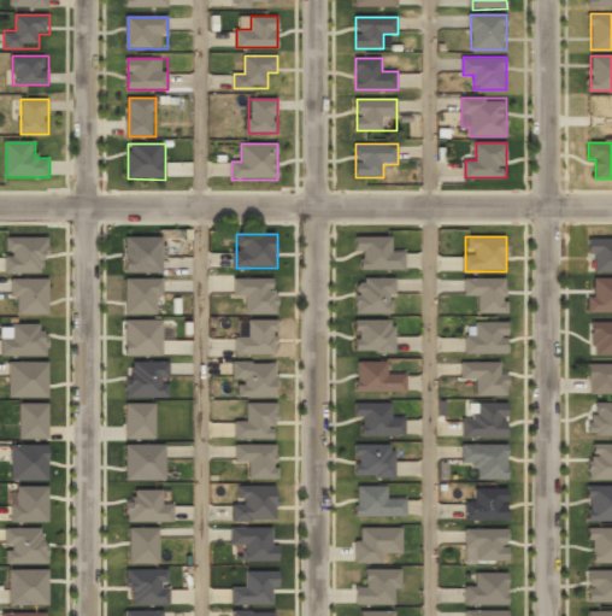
[(48,238),(7,238),(7,273),(48,273),(48,238)]
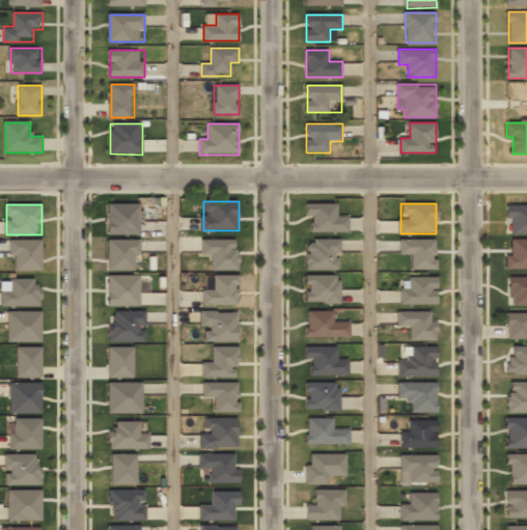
[(109,235),(141,235),(141,204),(109,204),(109,235)]
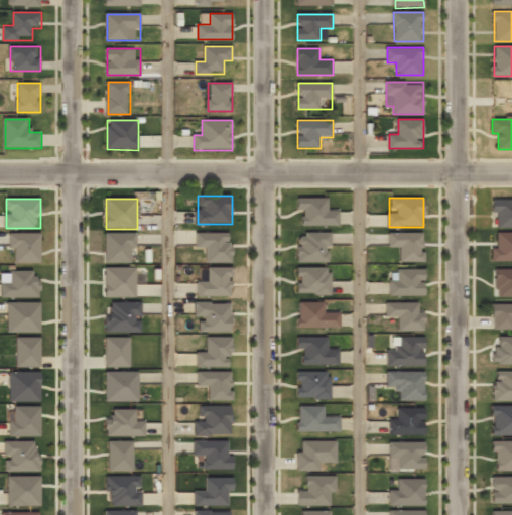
[(340,227),(340,211),(329,211),(329,199),(300,199),(300,227),(340,227)]
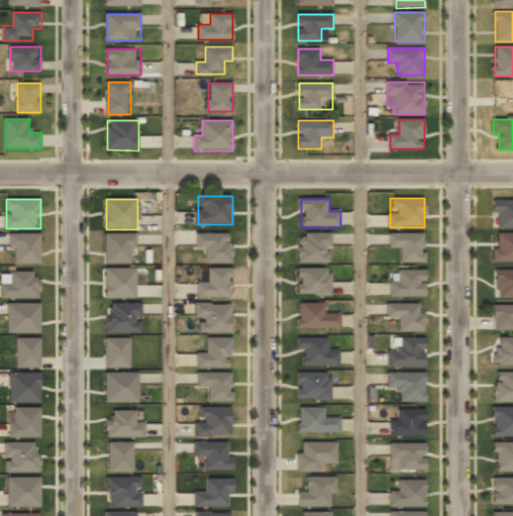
[(493,215),(499,215),(499,228),(512,228),(512,201),(493,201),(493,215)]
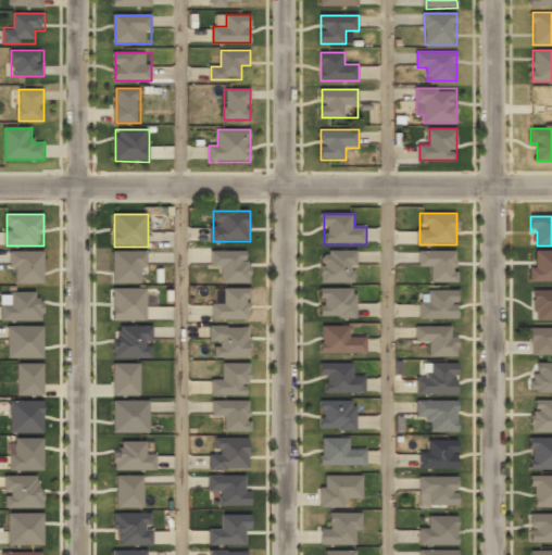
[(213,267),(223,267),(224,281),(251,281),(250,250),(212,251),(213,267)]
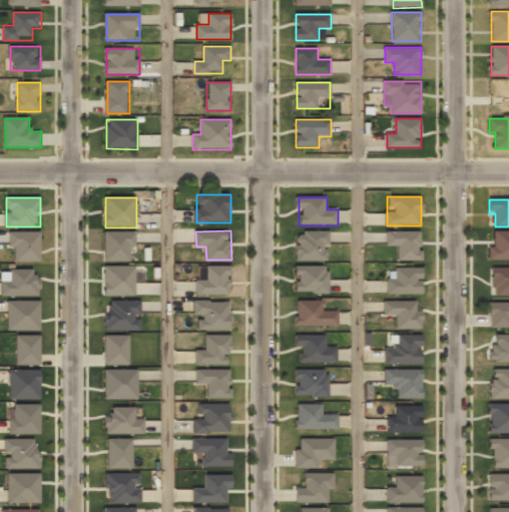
[(422,230),(388,230),(388,245),(398,245),(398,260),(422,260),(422,230)]
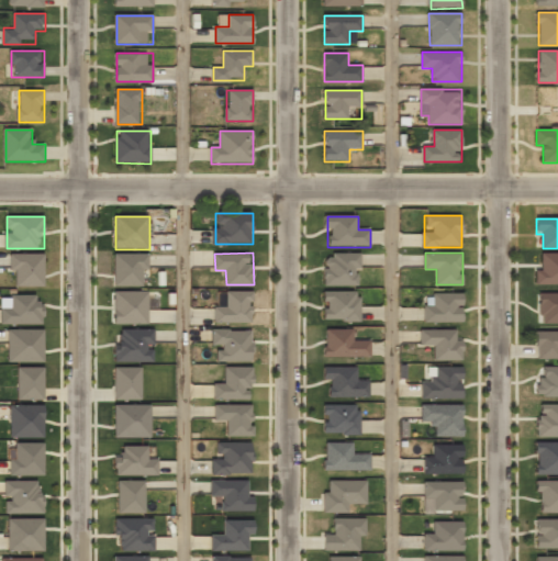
[(326,284),(361,284),(361,254),(326,254),(326,284)]
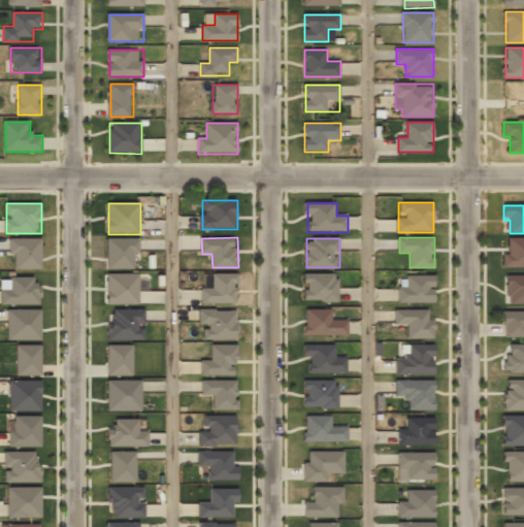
[(506,267),(523,267),(523,238),(506,238),(506,267)]
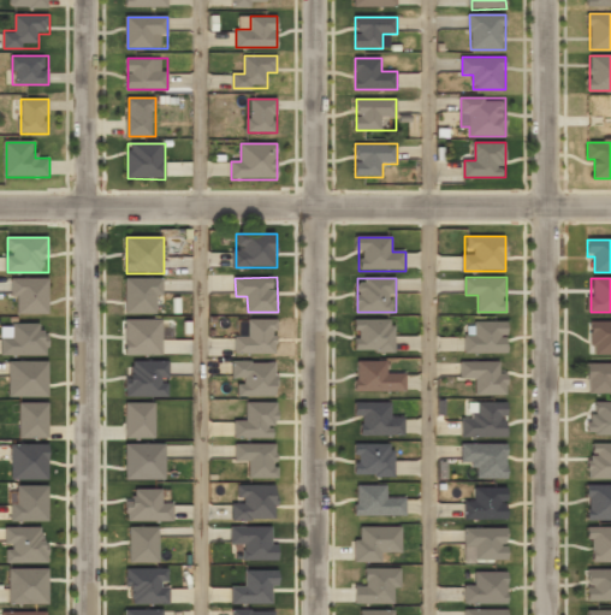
[(16,314),(49,314),(49,279),(16,279),(16,314)]
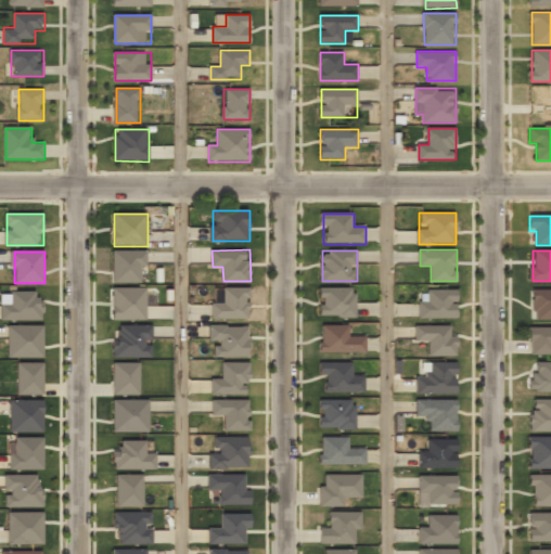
[(115,283),(145,283),(145,253),(115,253),(115,283)]
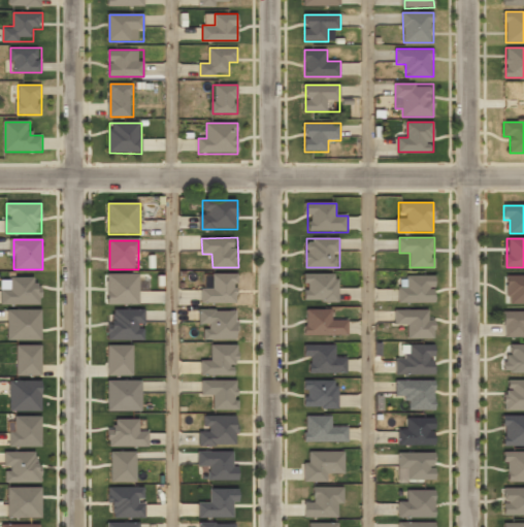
[(202,302),(238,302),(238,272),(214,272),(214,287),(202,287),(202,302)]
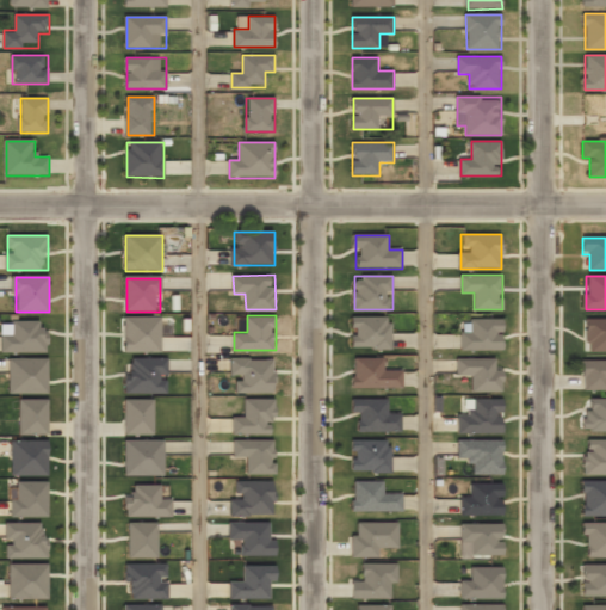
[(353,349),(393,349),(393,316),(353,316),(353,349)]
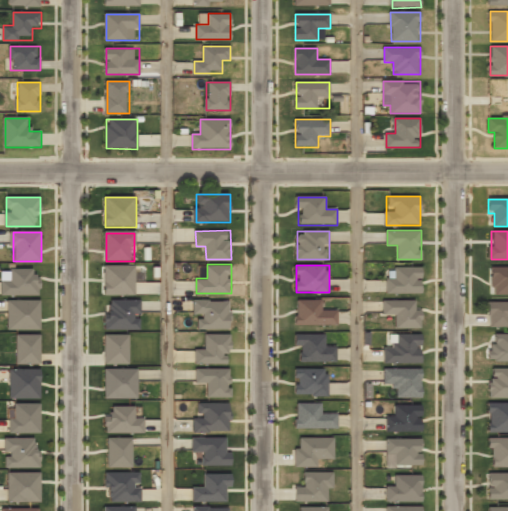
[(136,266),(106,266),(106,295),(136,295),(136,266)]
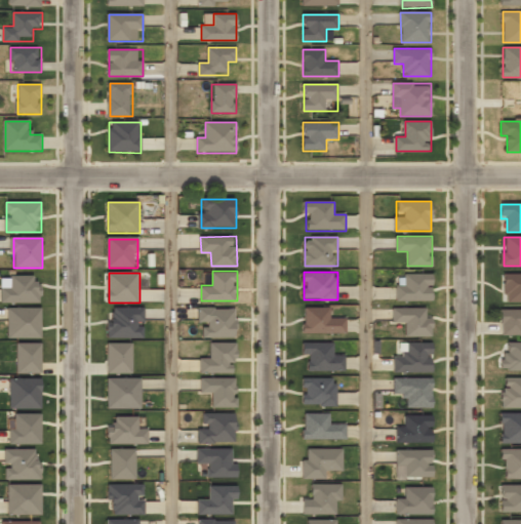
[(433,300),(432,273),(405,273),(405,284),(397,284),(397,300),(433,300)]
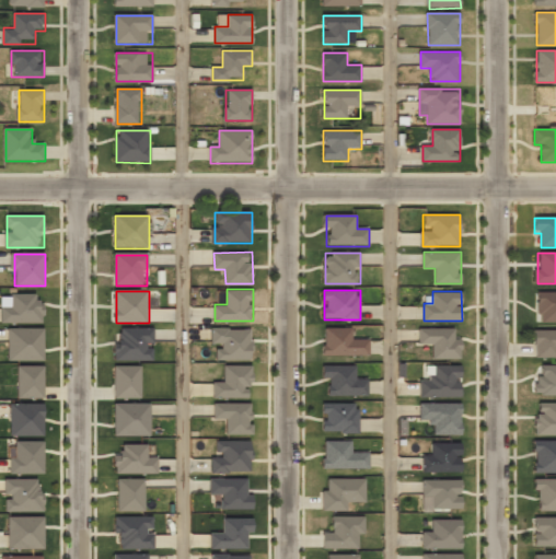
[(555,292),(539,292),(539,323),(555,323),(555,292)]
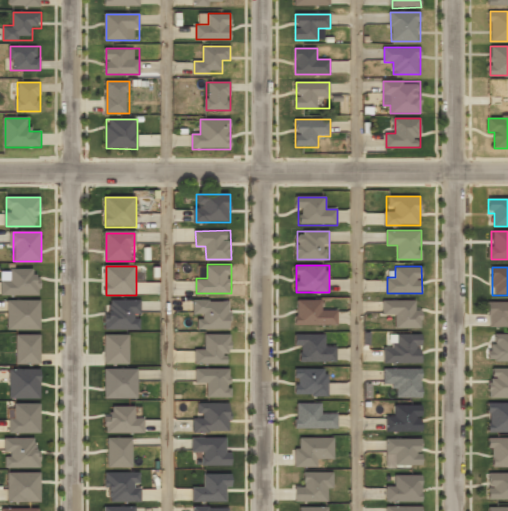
[(41,295),(41,269),(11,269),(11,280),(3,280),(3,295),(41,295)]
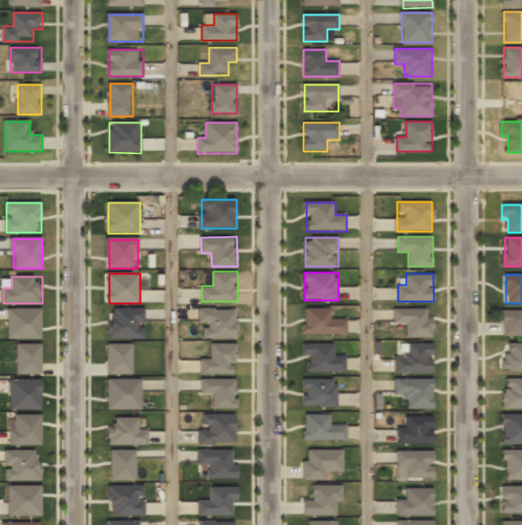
[(9,338),(42,338),(42,308),(9,308),(9,338)]
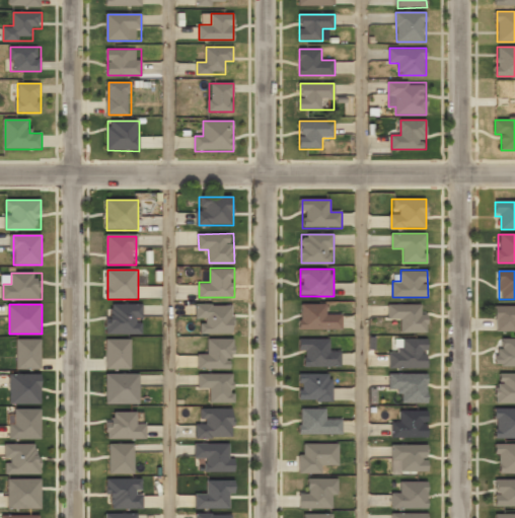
[(144,304),(108,304),(107,334),(143,334),(144,304)]
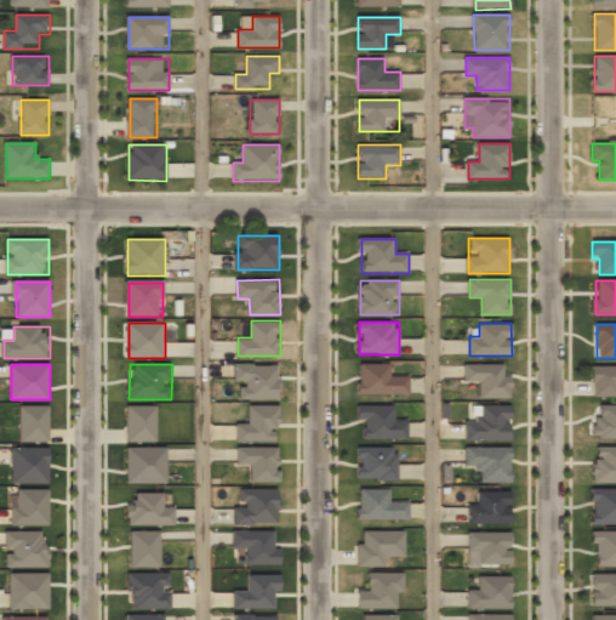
[(280,399),(280,364),(237,364),(237,399),(280,399)]
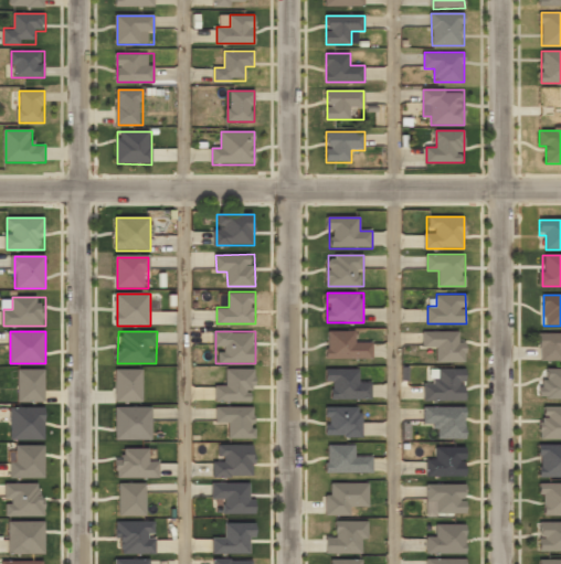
[(357,331),(328,331),(328,360),(372,360),(372,343),(357,343),(357,331)]
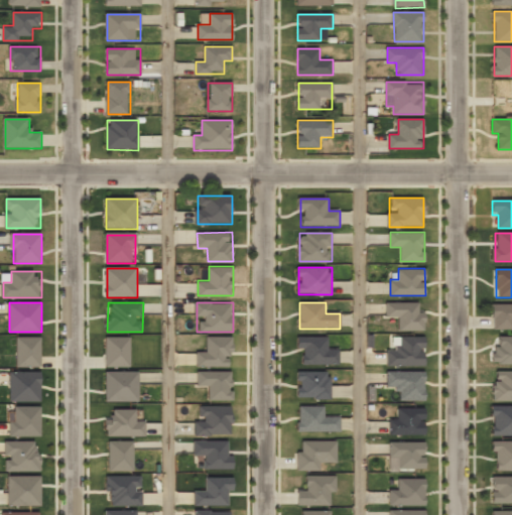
[(425,310),(419,310),(419,302),(387,302),(387,317),(398,317),(398,331),(425,331),(425,310)]
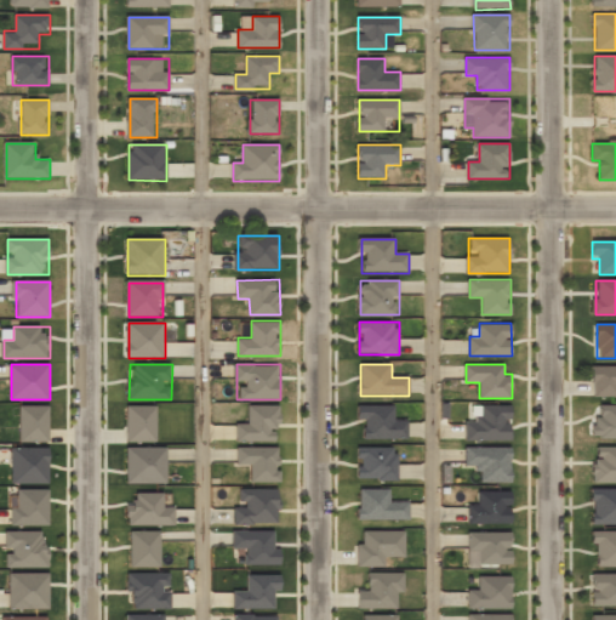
[(615,367),(593,367),(593,397),(615,397),(615,367)]
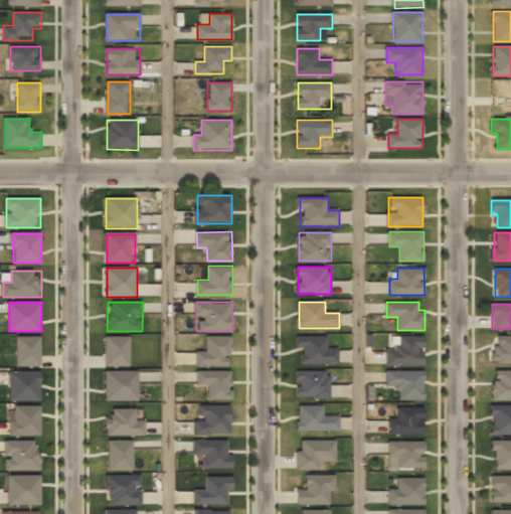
[(131,336),(107,336),(107,367),(131,367),(131,336)]
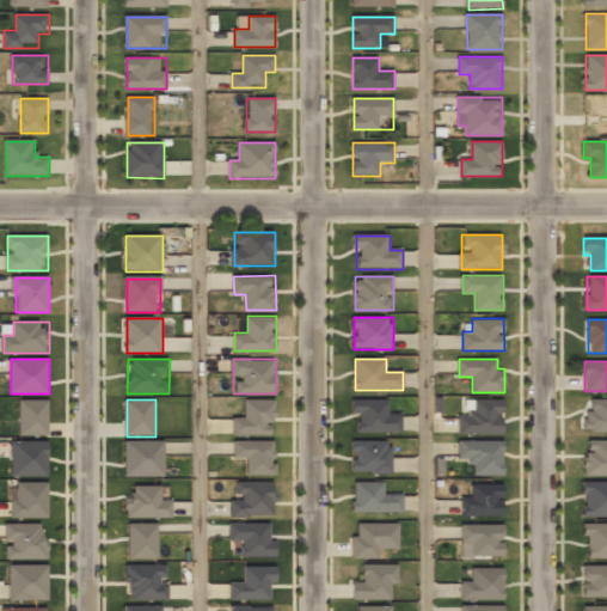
[(276,399),(245,399),(245,415),(234,415),(234,434),(276,434),(276,399)]
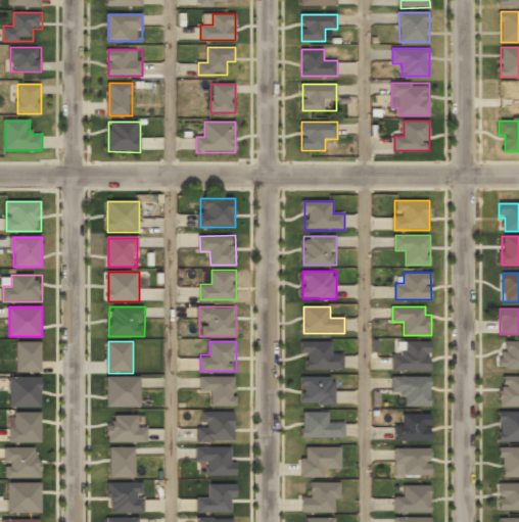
[(304,341),(304,370),(344,370),(344,354),(333,354),(333,341),(304,341)]
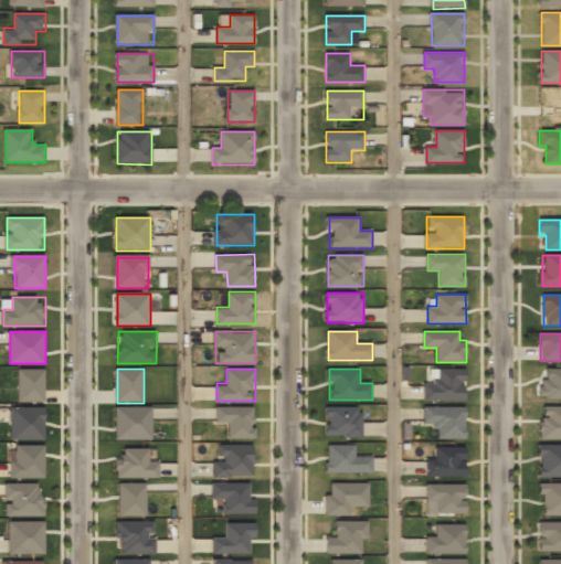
[(466,369),(436,369),(436,382),(424,382),(424,400),(466,400),(466,369)]
